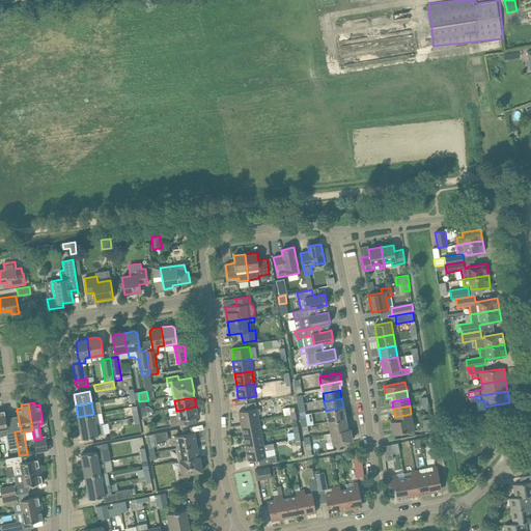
[(196,407),(176,411),(177,415),(169,417),(171,426),(185,424),(184,419),(197,417),(196,407)]
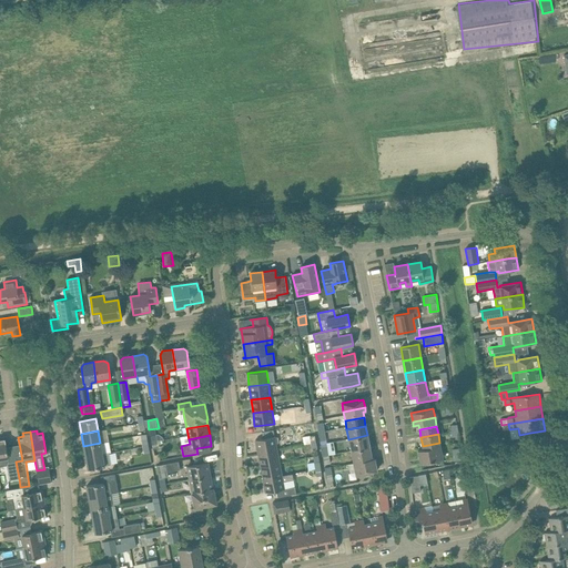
[(348,439),(351,448),(369,445),(367,435),(348,439)]
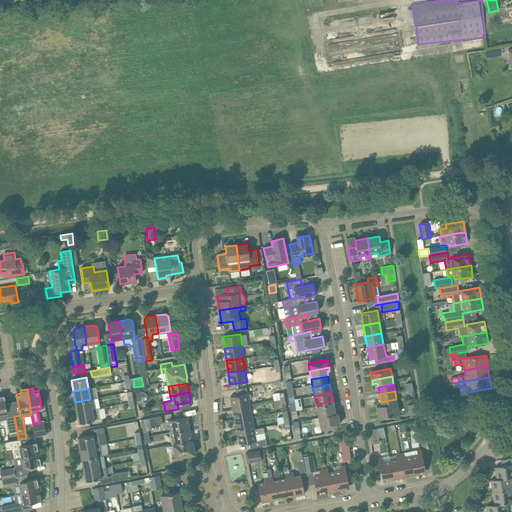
[(230,397),(232,409),(250,405),(247,393),(230,397)]
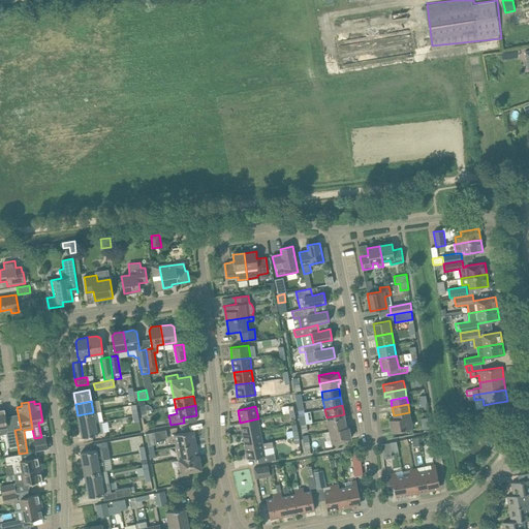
[(78,415),(80,426),(95,424),(93,412),(78,415)]
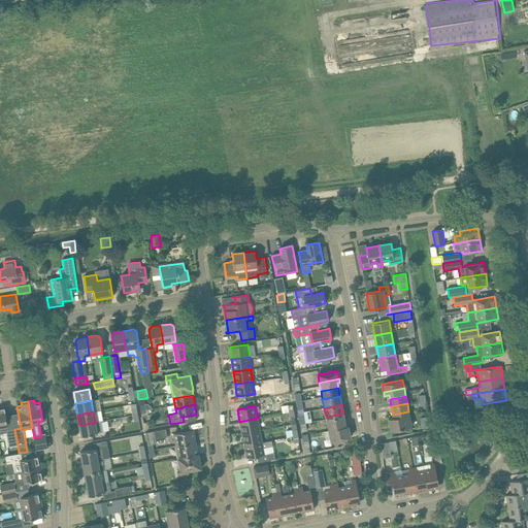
[(389,419),(390,423),(410,419),(408,411),(393,415),(393,418),(389,419)]
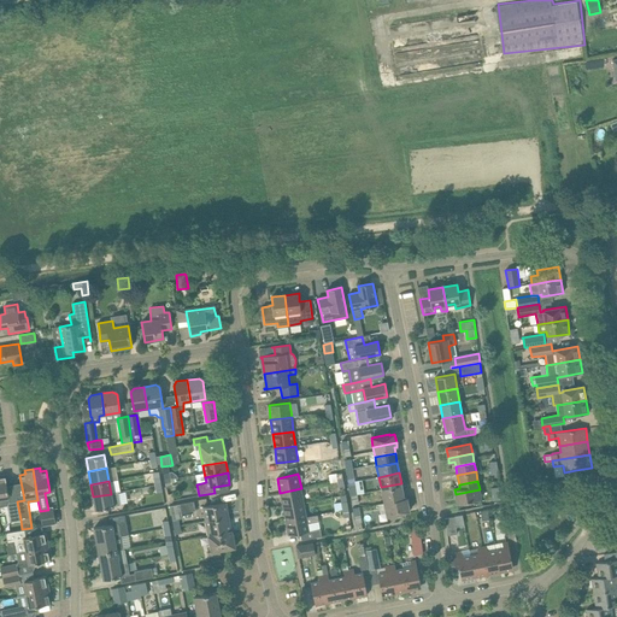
[(381,487),(382,497),(403,493),(401,483),(381,487)]
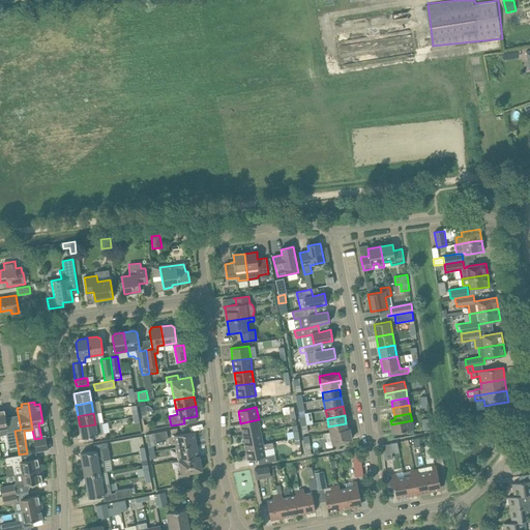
[(240,423),(243,436),(261,432),(259,419),(240,423)]
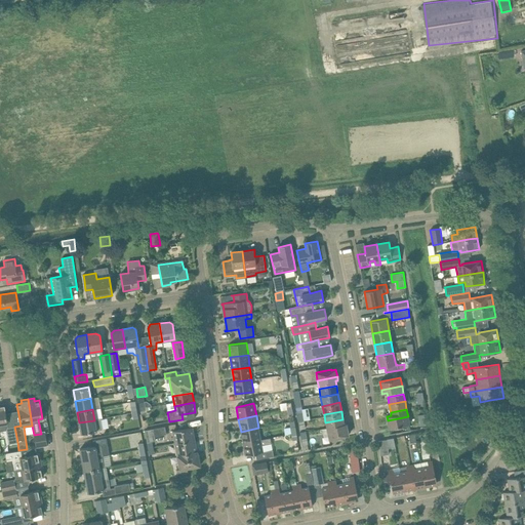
[(408,416),(388,420),(389,429),(409,425),(408,416)]
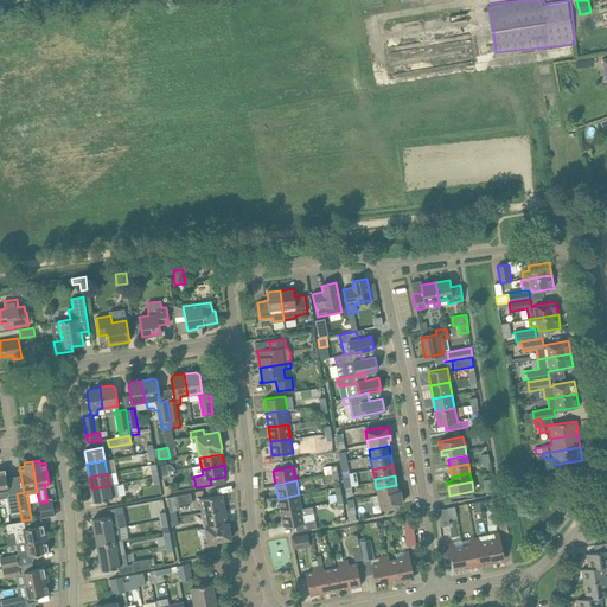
[(109,486),(91,489),(94,502),(119,497),(116,485),(109,486)]
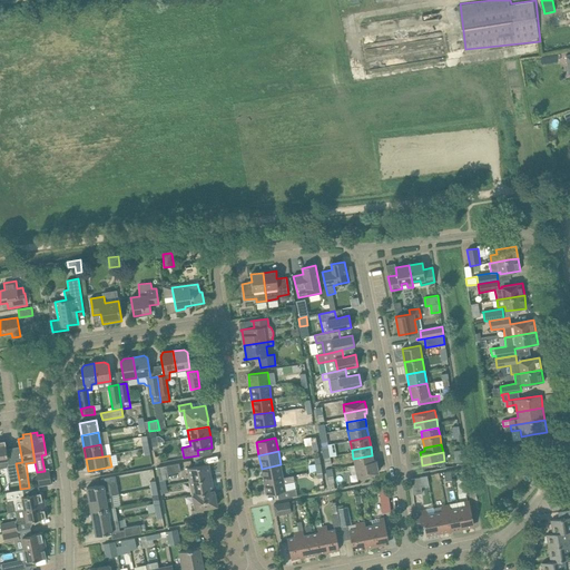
[(353,459),(355,468),(376,464),(375,460),(373,460),(372,455),(353,459)]
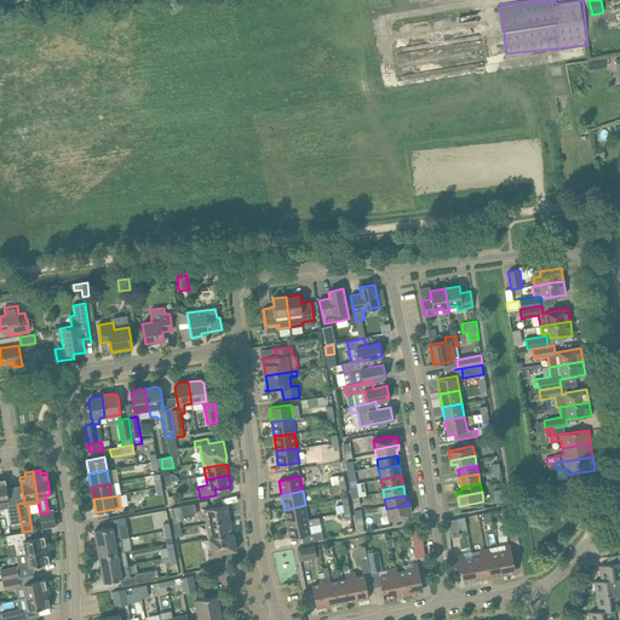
[(21,522),(17,504),(7,505),(11,524),(21,522)]
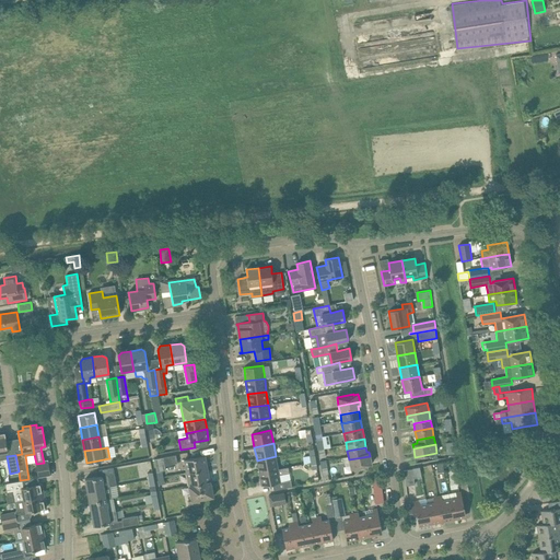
[(158,476),(163,475),(162,471),(166,470),(165,466),(177,464),(176,455),(154,459),(158,476)]
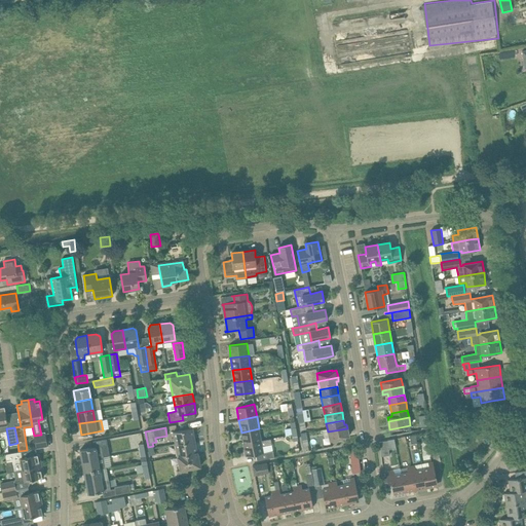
[(173,431),(175,442),(194,438),(192,428),(173,431)]
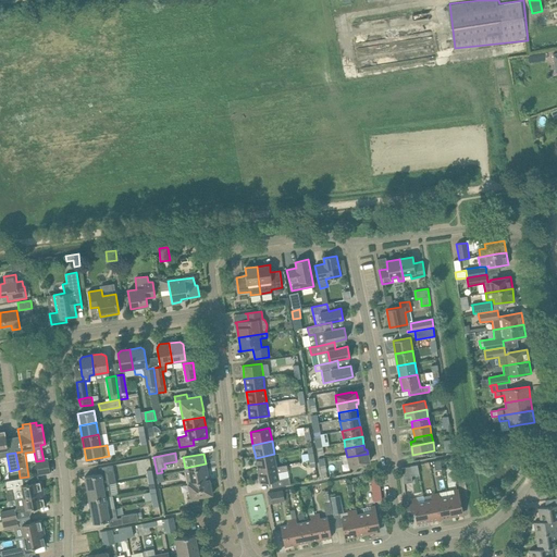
[(256,458),(258,470),(276,467),(274,454),(256,458)]
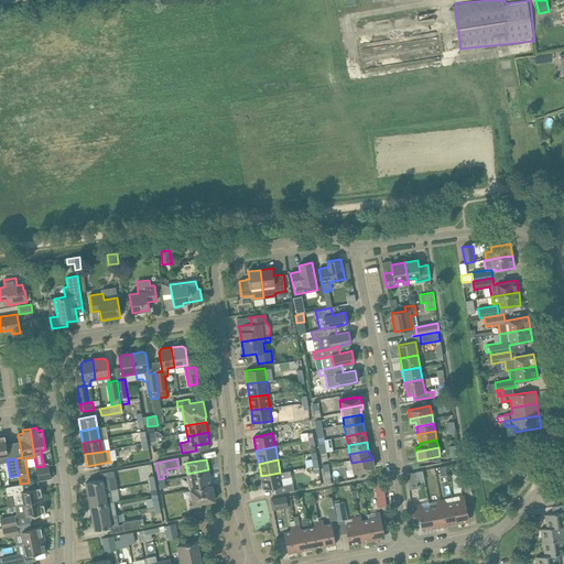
[(372,459),(351,463),(353,473),(370,469),(370,468),(375,467),(372,459)]
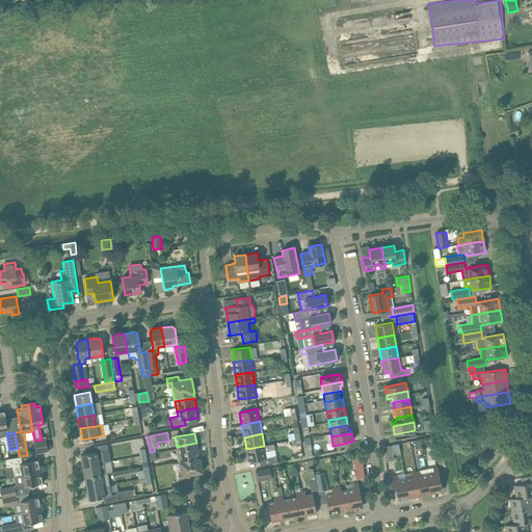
[(437,435),(429,437),(434,460),(443,458),(437,435)]
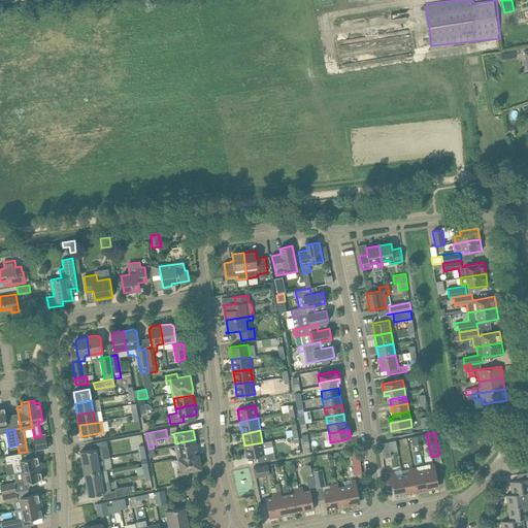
[(34,437),(36,450),(47,449),(45,435),(41,436),(34,437)]
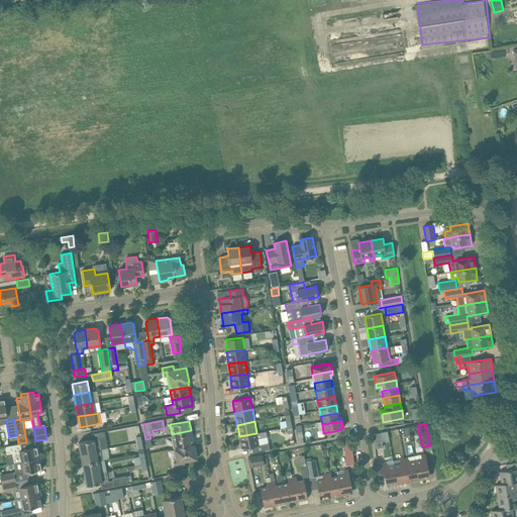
[(172,434),(174,443),(193,440),(191,430),(172,434)]
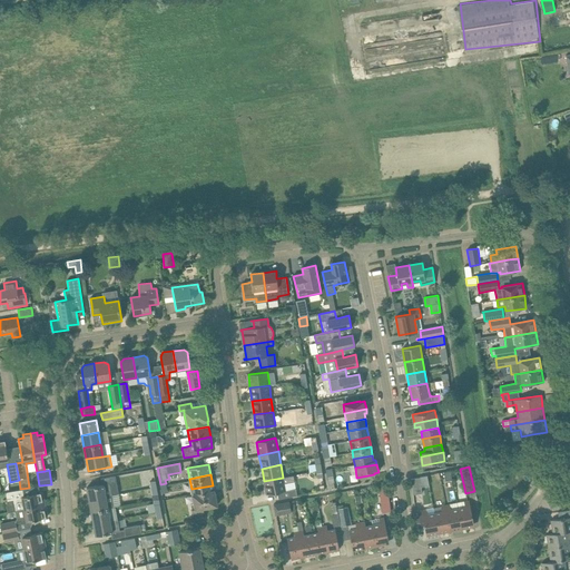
[(286,491),(284,483),(294,482),(293,475),(283,478),(264,481),(266,494),(277,492),(278,499),(297,495),(296,489),(286,491)]
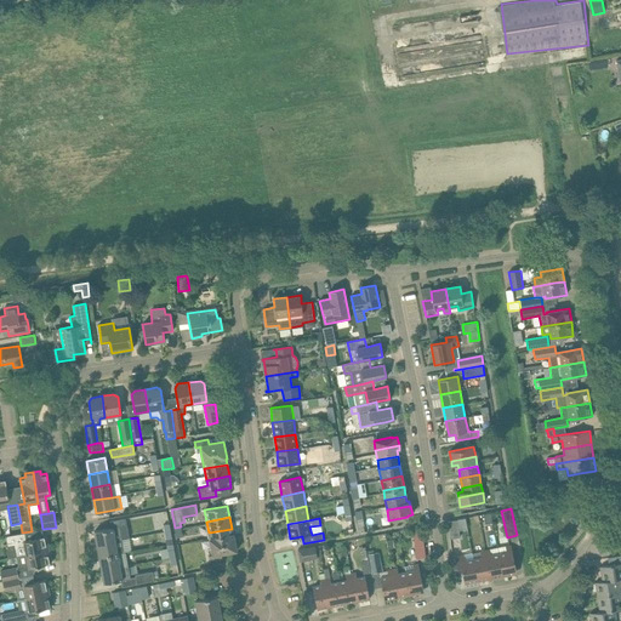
[(123,540),(120,527),(126,525),(125,519),(109,522),(110,528),(95,531),(97,545),(115,541),(123,540)]
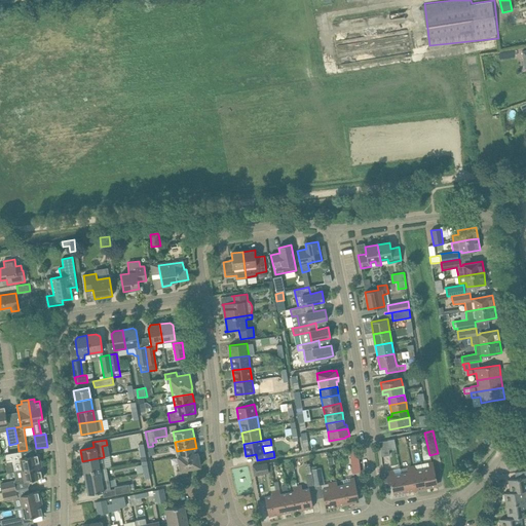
[(379,442),(381,456),(389,455),(387,441),(379,442)]
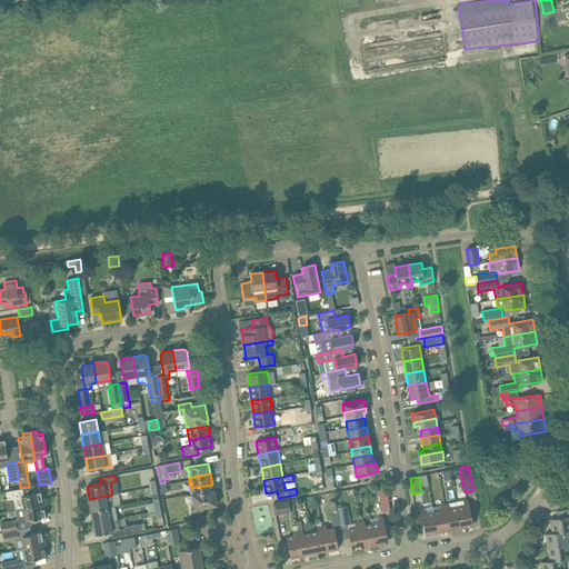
[(211,485),(191,488),(195,508),(191,509),(192,515),(203,512),(202,508),(217,505),(213,490),(212,490),(211,485)]
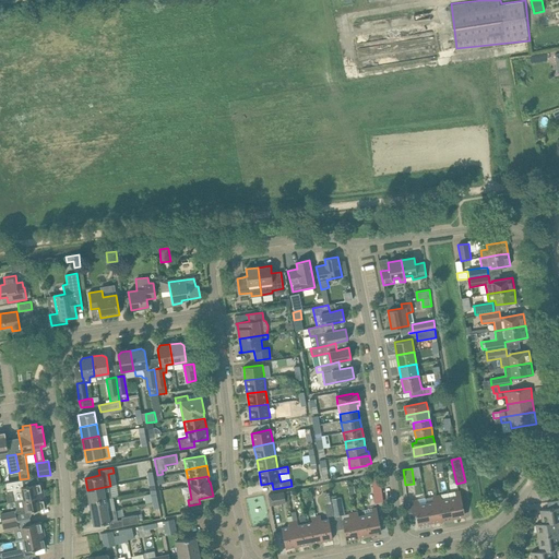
[(13,490),(15,501),(44,495),(42,483),(24,487),(22,479),(6,483),(7,491),(13,490)]
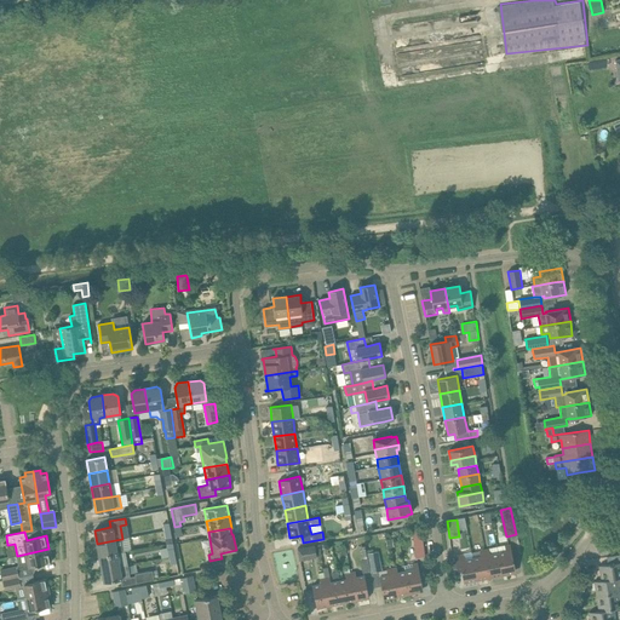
[(97,544),(99,556),(125,552),(122,539),(115,540),(97,544)]
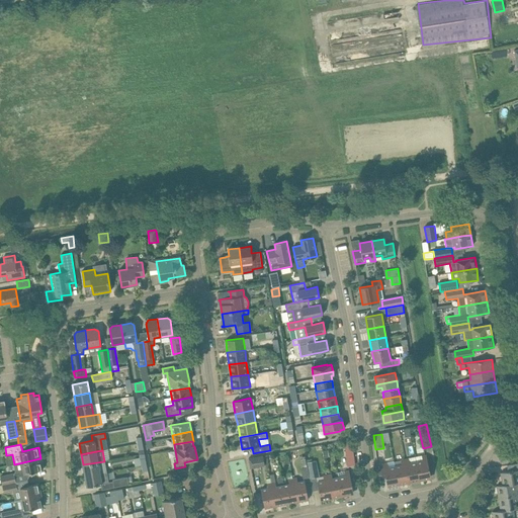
[(249,458),(251,468),(264,465),(263,455),(249,458)]
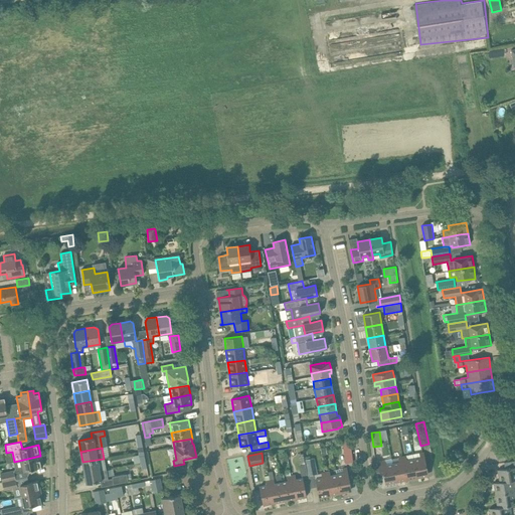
[(420,459),(413,460),(416,478),(426,476),(427,474),(423,453),(419,454),(420,459)]
